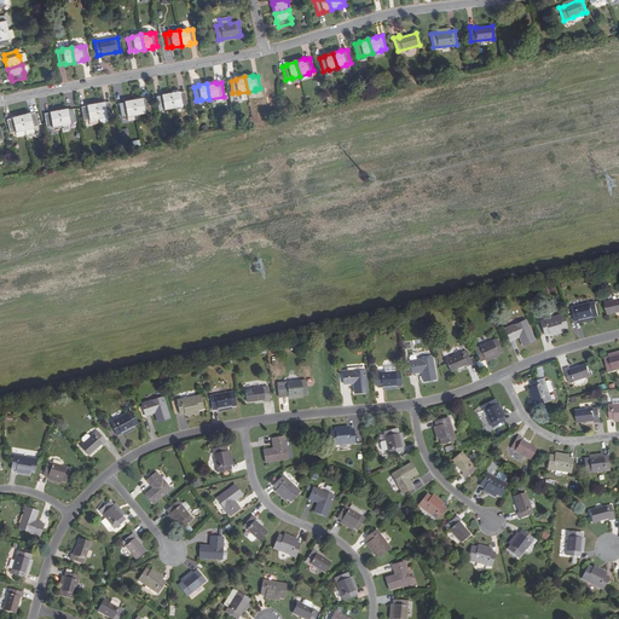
[(184,92),(180,93),(179,92),(171,93),(173,109),(183,106),(181,105),(186,104),(184,92)]
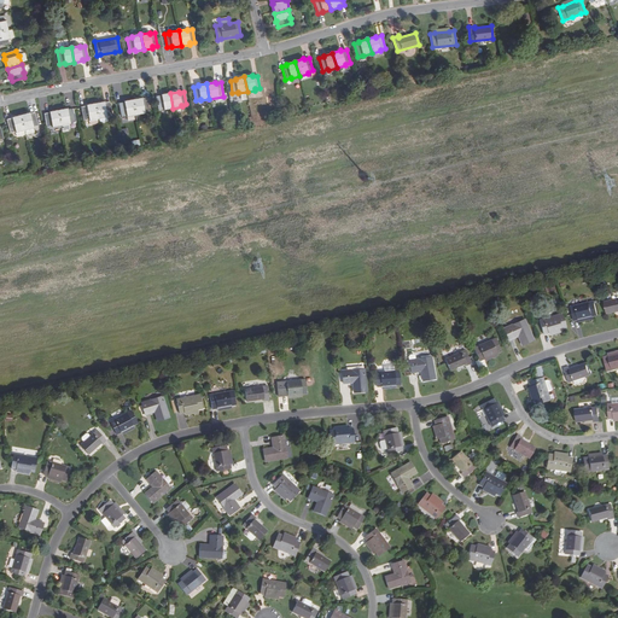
[(163,109),(164,110),(173,109),(170,93),(161,94),(161,95),(156,97),(158,110),(163,109)]
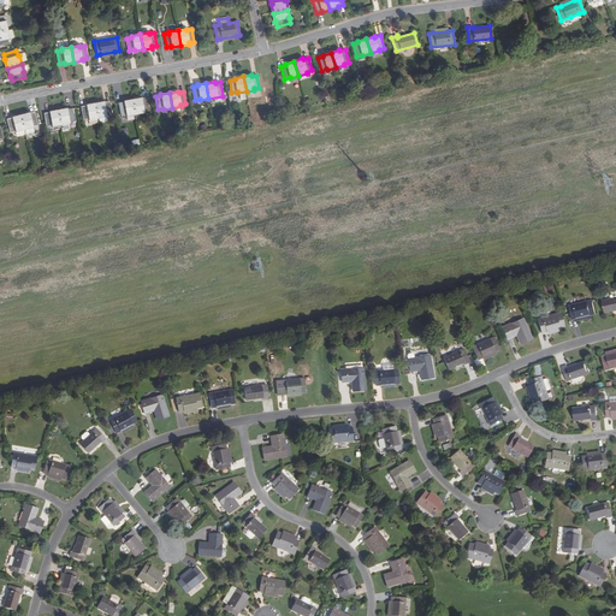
[(147,99),(142,99),(142,98),(132,99),(135,114),(144,113),(144,112),(149,111),(147,99)]
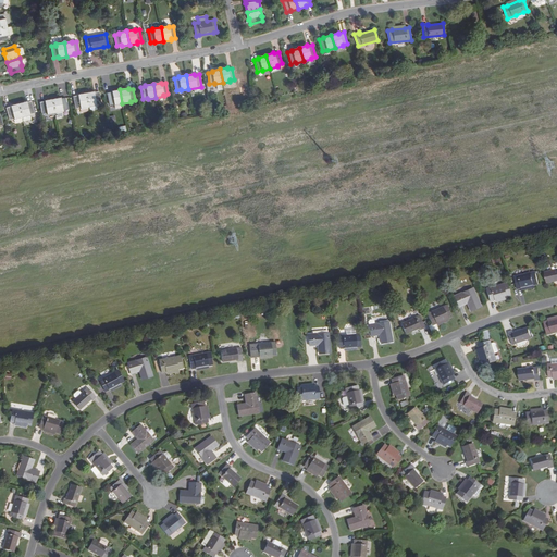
[(114,103),(114,104),(122,103),(120,89),(112,91),(112,93),(108,94),(110,104),(114,103)]
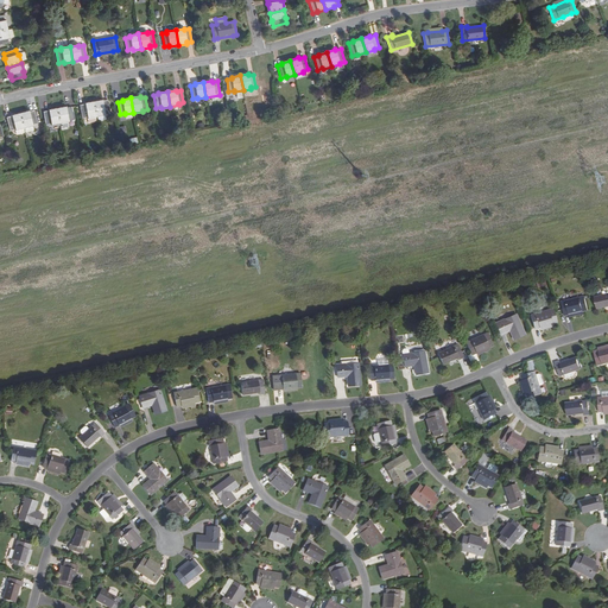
[(108,101),(103,102),(102,100),(94,102),(96,116),(106,115),(105,114),(109,113),(108,101)]
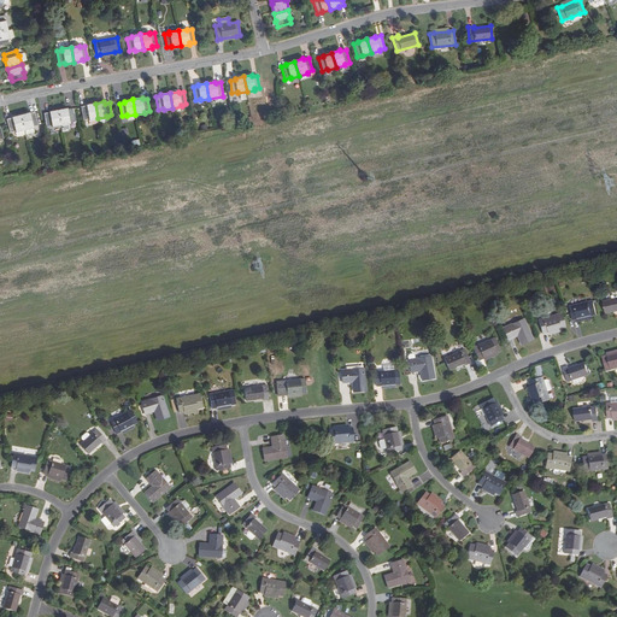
[(89,118),(89,121),(98,118),(95,104),(87,105),(87,106),(82,107),(84,119),(89,118)]
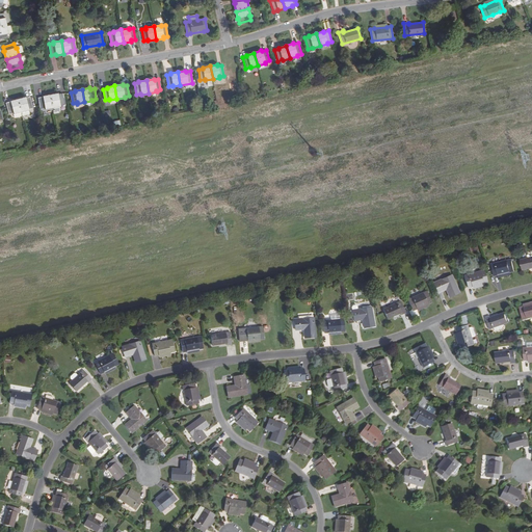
[(62,94),(58,95),(58,94),(50,95),(52,108),(60,107),(60,105),(64,105),(62,94)]
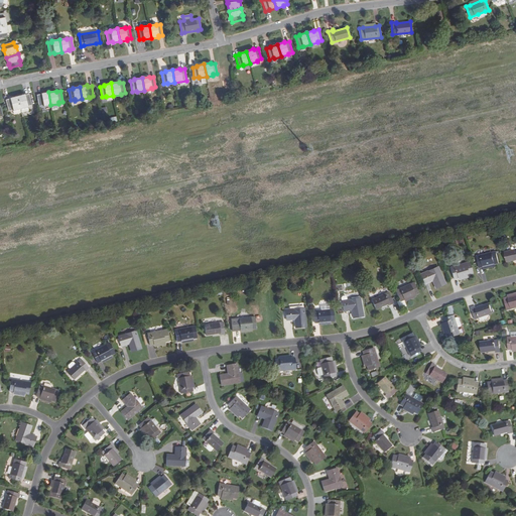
[(43,105),(43,106),(50,105),(48,92),(41,94),(41,95),(37,96),(39,106),(43,105)]
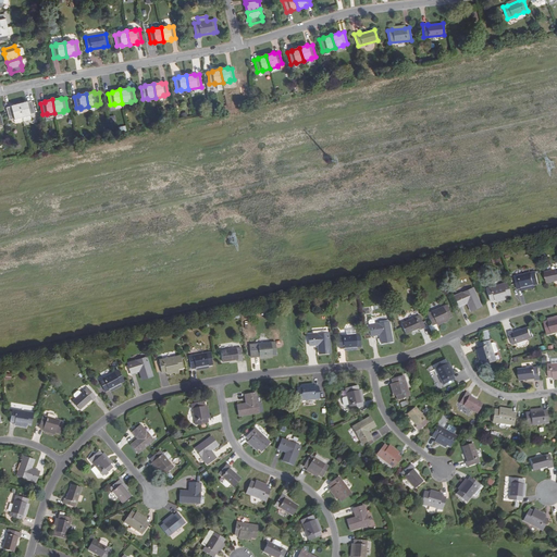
[(31,102),(27,103),(26,102),(19,103),(22,118),(31,115),(29,114),(34,113),(31,102)]
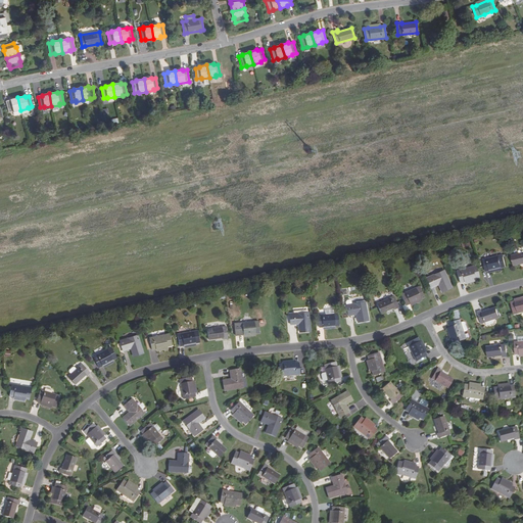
[(13,111),(13,112),(20,110),(17,97),(10,99),(10,101),(6,102),(9,112),(13,111)]
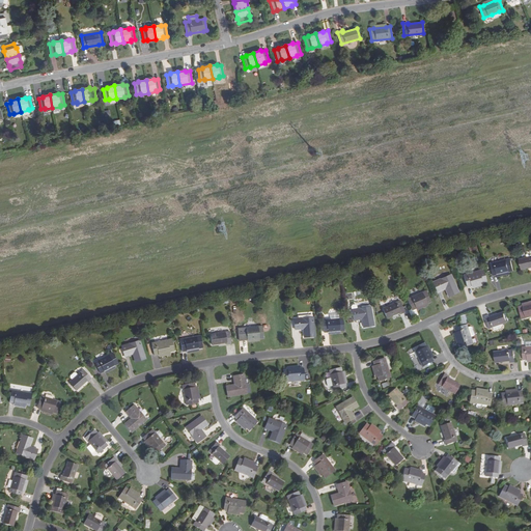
[(530,256),(519,259),(522,270),(530,268),(530,256)]
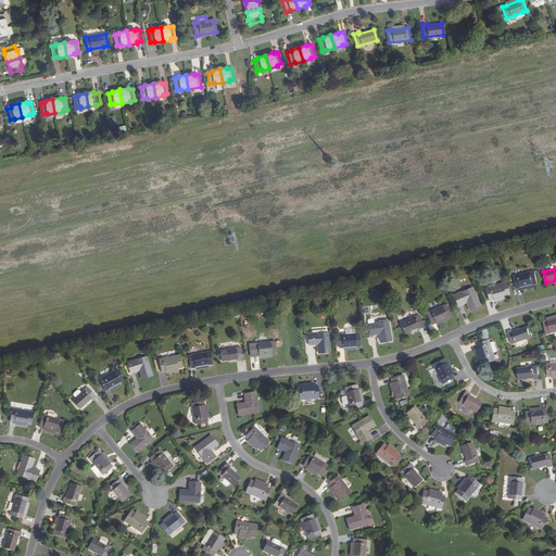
[(514,276),(517,289),(520,288),(533,285),(538,283),(534,272),(514,276)]
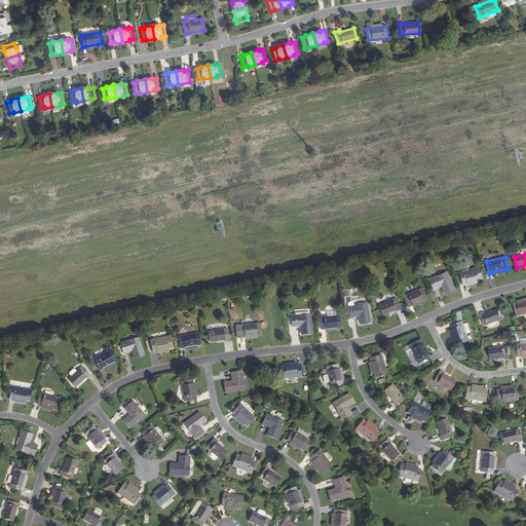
[(482,278),(479,267),(459,272),(462,285),(466,283),(478,279),(482,278)]
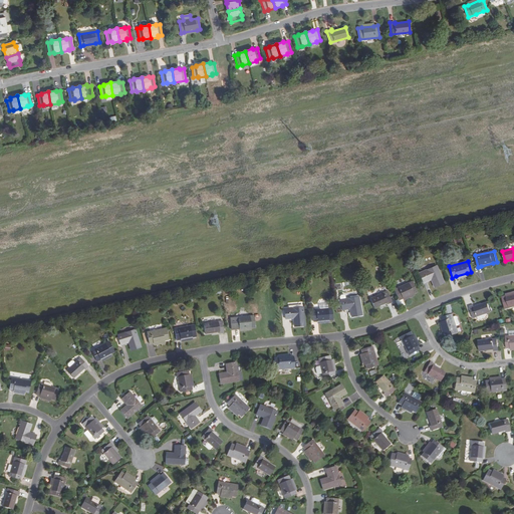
[(437,266),(420,273),(424,283),(431,279),(435,287),(444,283),(437,266)]
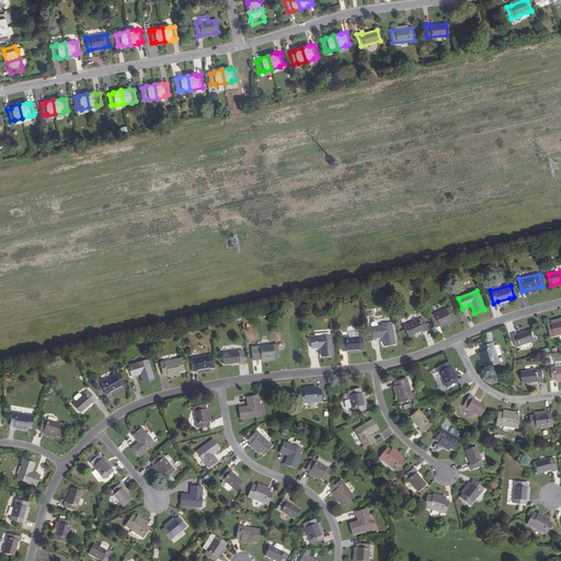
[(450,307),(431,316),(436,328),(439,325),(451,320),(456,319),(450,307)]
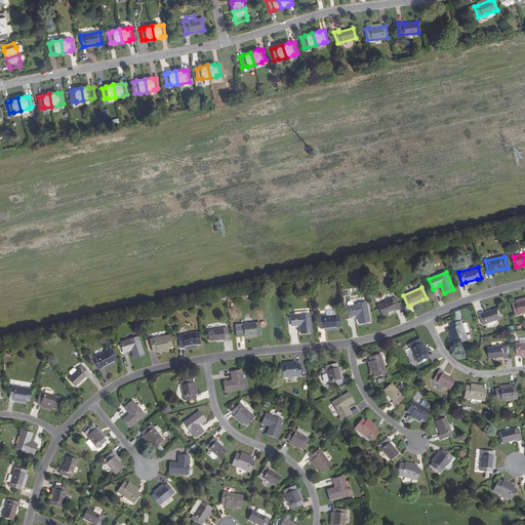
[(396,297),(377,306),(382,315),(395,309),(396,311),(401,309),(396,297)]
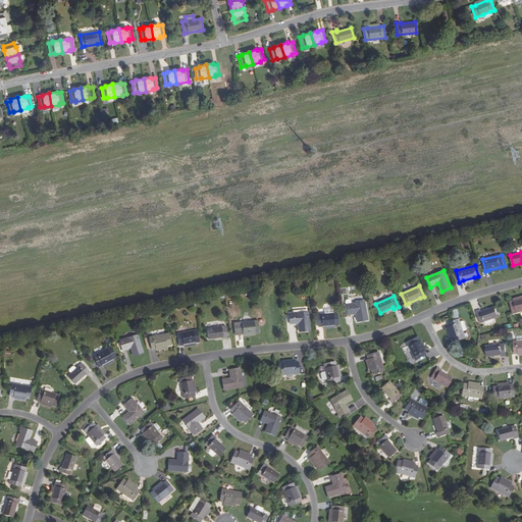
[(521,298),(514,301),(510,302),(513,313),(521,310),(521,298)]
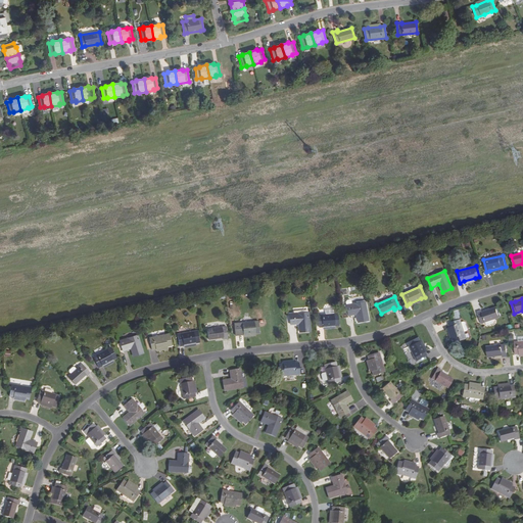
[(355,303),(346,304),(348,316),(357,315),(358,322),(369,320),(365,302),(355,303)]
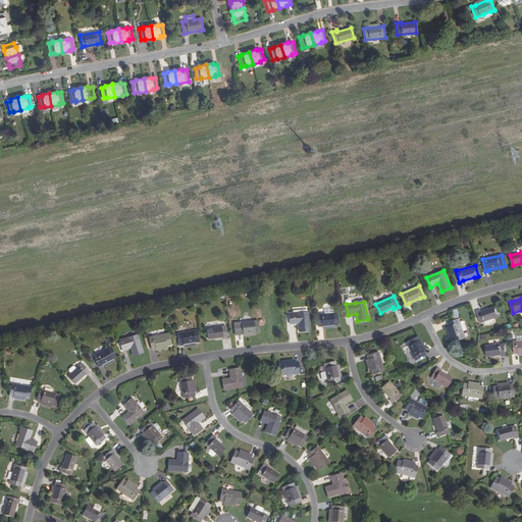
[(481,310),(476,312),(480,323),(499,317),(494,307),(481,312),(481,310)]
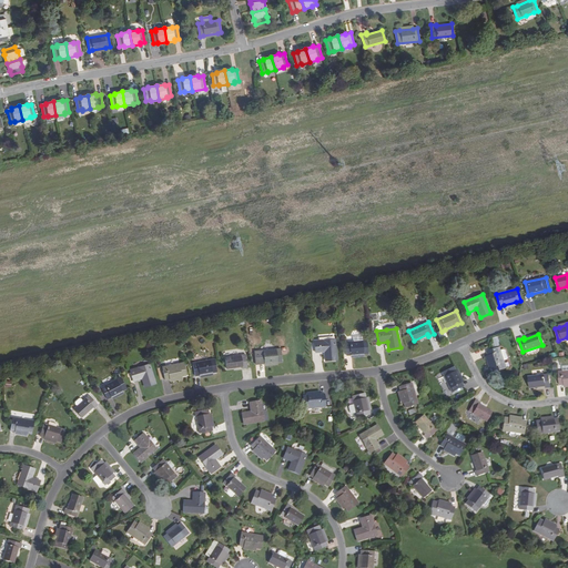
[(335,340),(315,341),(315,353),(324,352),(325,361),(337,359),(335,340)]
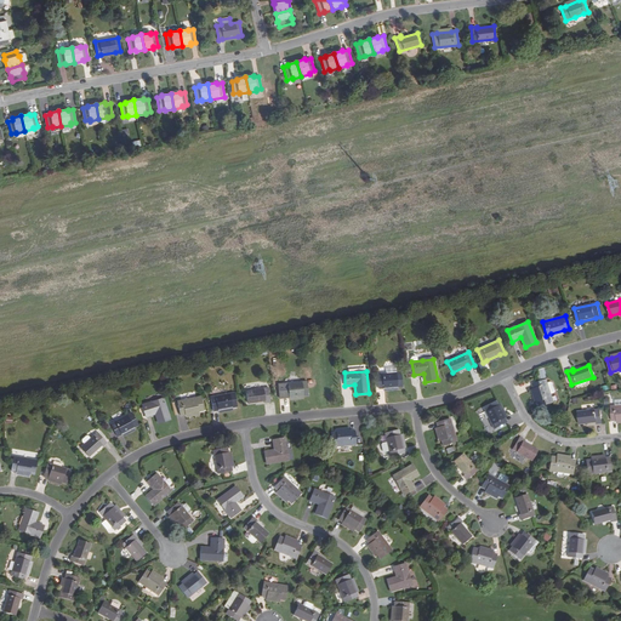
[(377,375),(379,389),(383,388),(398,387),(403,386),(402,372),(397,372),(387,374),(377,375)]
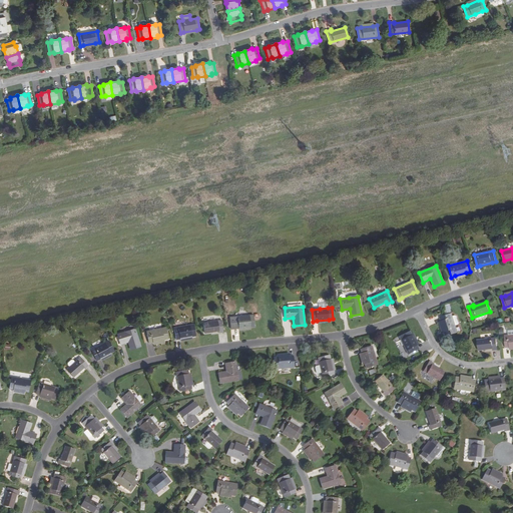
[(452,314),(440,317),(442,321),(445,332),(447,336),(458,333),(452,314)]
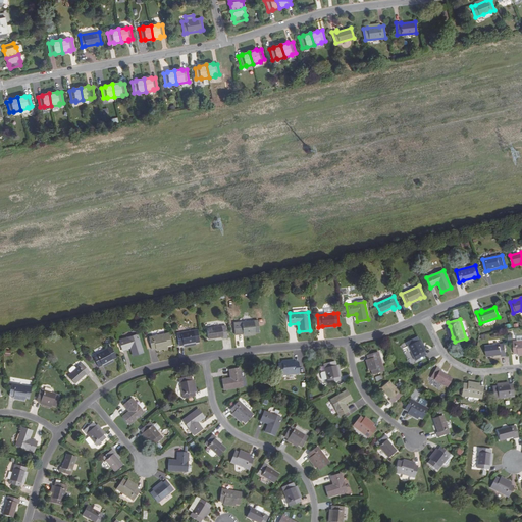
[(233,323),(236,335),(243,334),(255,333),(259,332),(258,320),(233,323)]
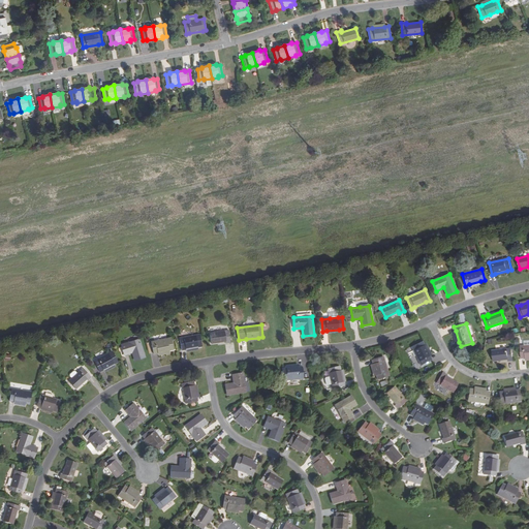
[(230,342),(228,331),(210,333),(211,343),(225,341),(225,343),(230,342)]
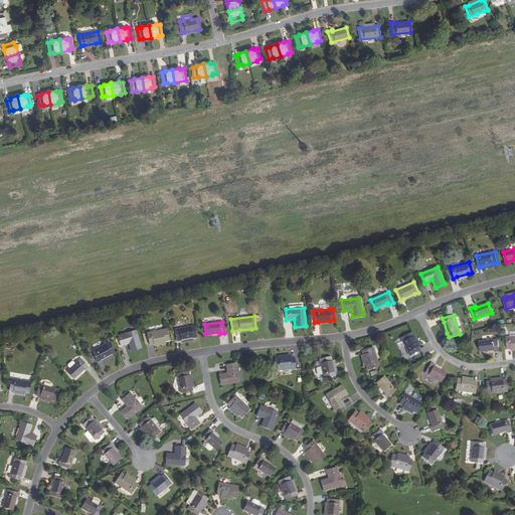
[(175,330),(177,341),(180,340),(192,338),(196,338),(194,326),(175,330)]
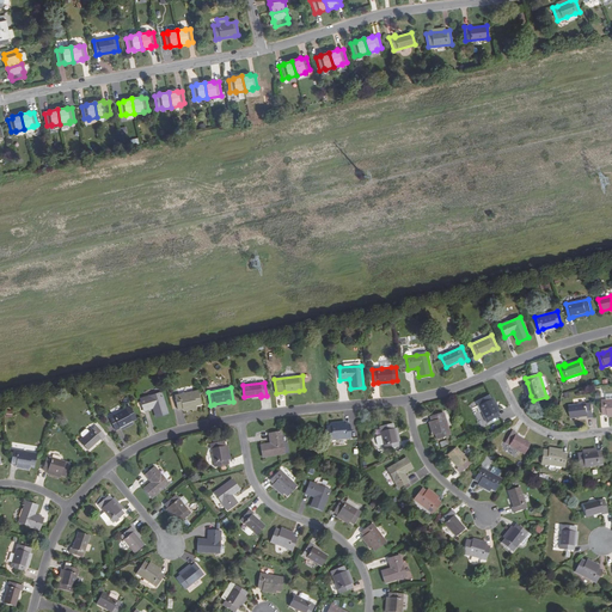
[(175,396),(178,409),(183,408),(196,405),(200,404),(197,391),(175,396)]
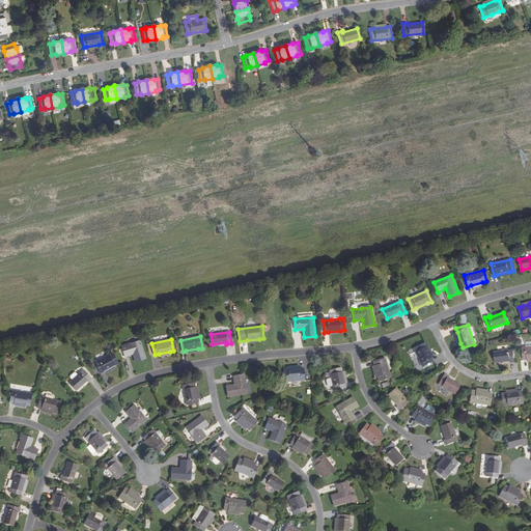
[(135,362),(145,358),(140,341),(129,344),(129,343),(121,346),(124,356),(133,354),(135,362)]
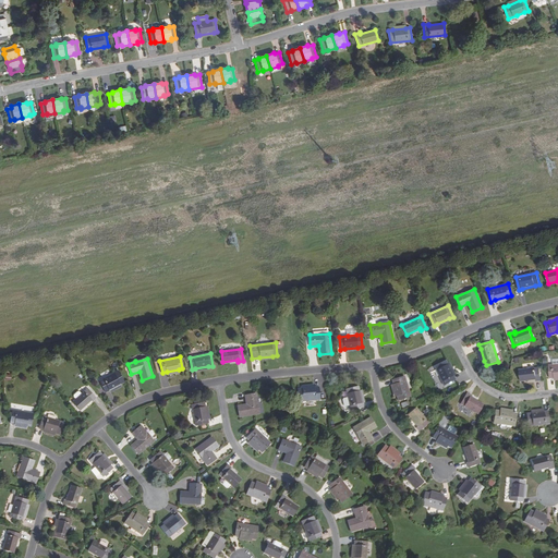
[(444,386),(456,380),(453,376),(448,364),(446,361),(435,366),(444,386)]
